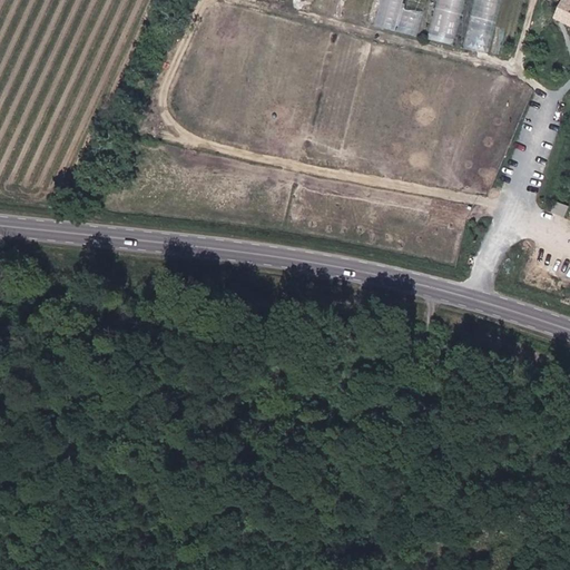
[(340,0),(311,0),(308,8),(336,15),(340,0)]
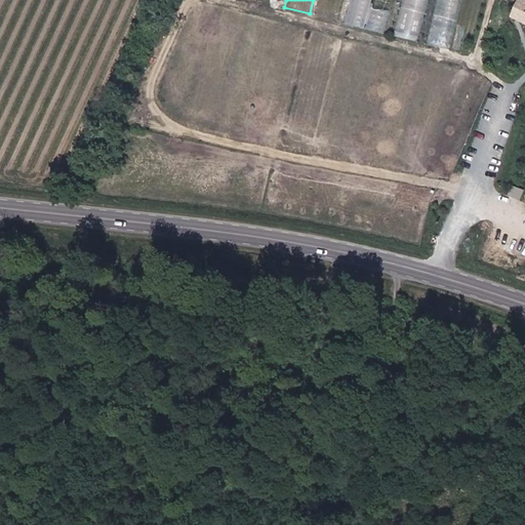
[(346,0),(318,0),(315,15),(339,22),(346,0)]
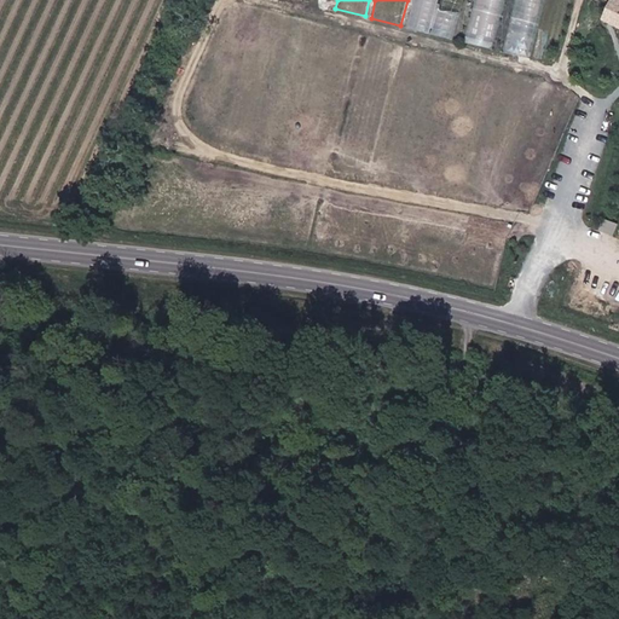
[(463,0),(415,0),(408,28),(452,40),(463,0)]
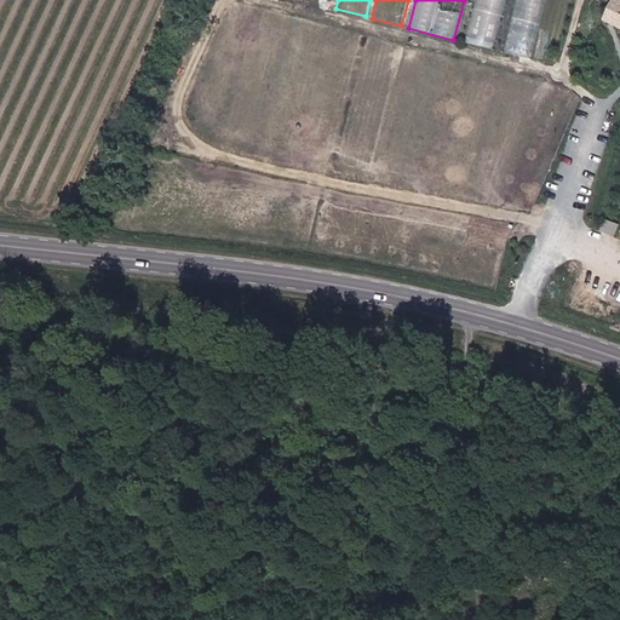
[(507,0),(476,0),(466,41),(495,49),(507,0)]
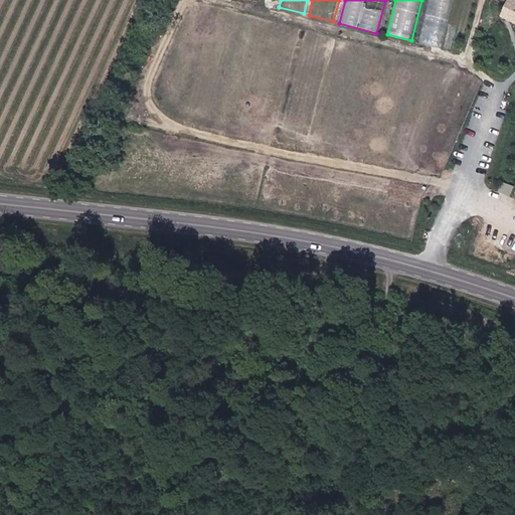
[(455,0),(430,0),(419,42),(443,48),(455,0)]
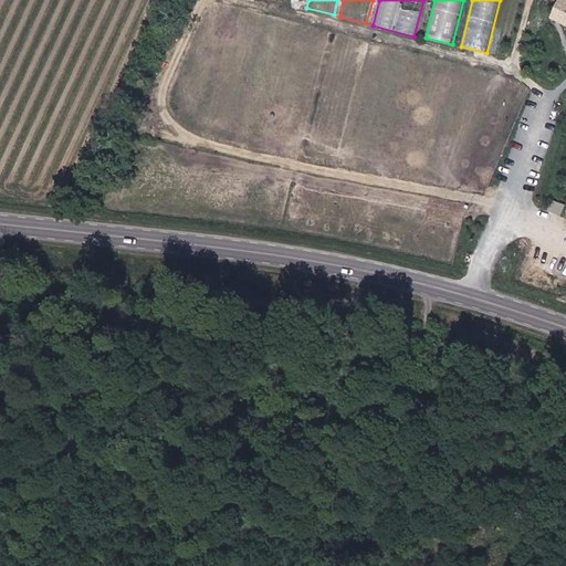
[(565,2),(562,0),(552,21),(565,29),(565,2)]
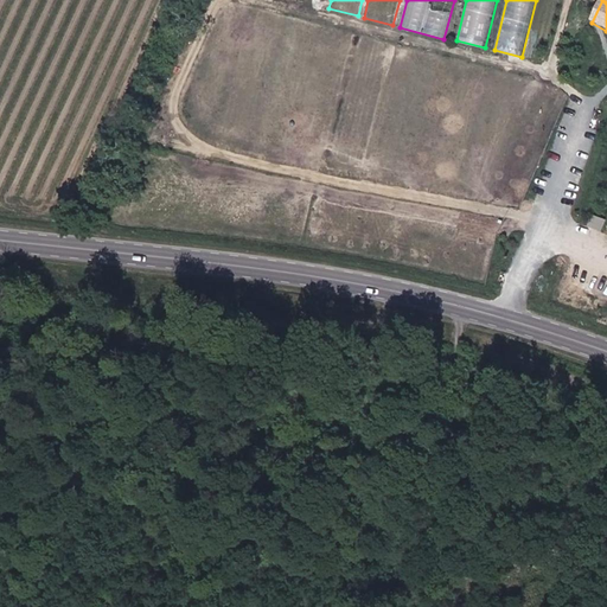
[(387,45),(359,37),(327,155),(355,163),(387,45)]
